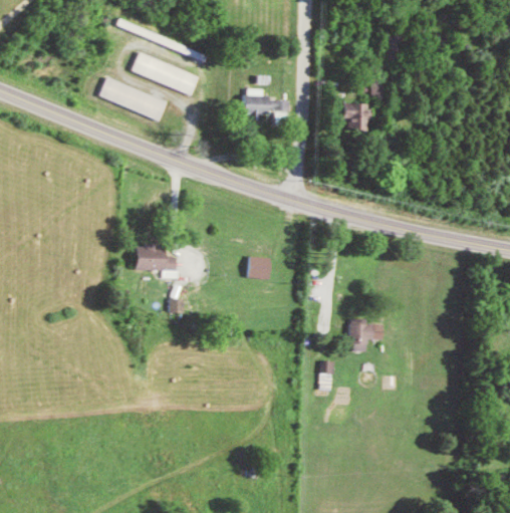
[(166,45),(183,51),(184,46),(168,40),(166,45)]
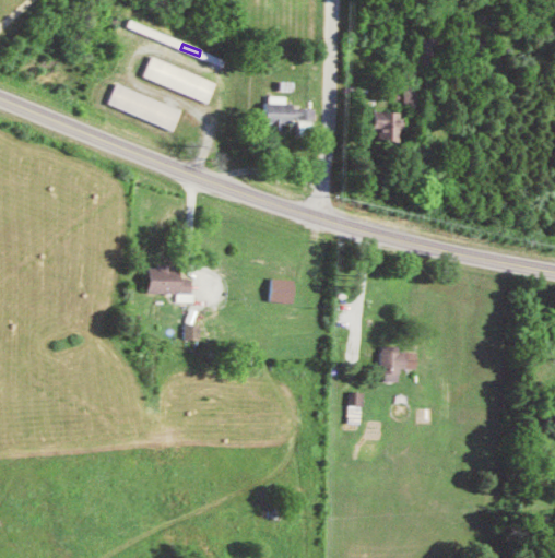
[(216,82),(151,56),(142,76),(208,103),(216,82)]
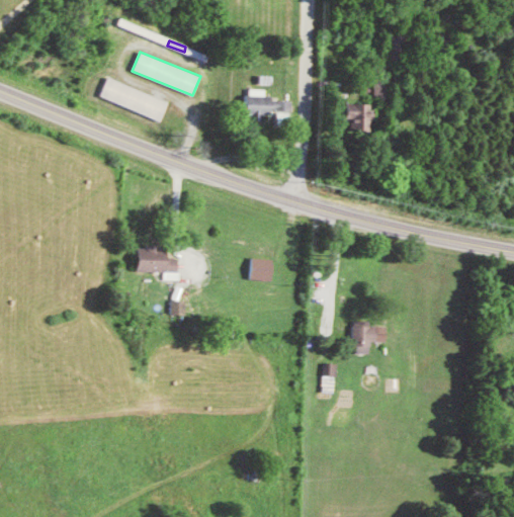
[(99,97),(160,120),(167,101),(106,78),(99,97)]
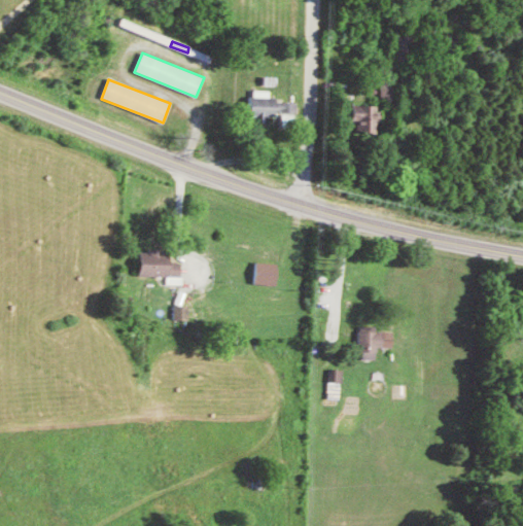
[(381,100),(393,101),(394,83),(381,83),(381,100)]
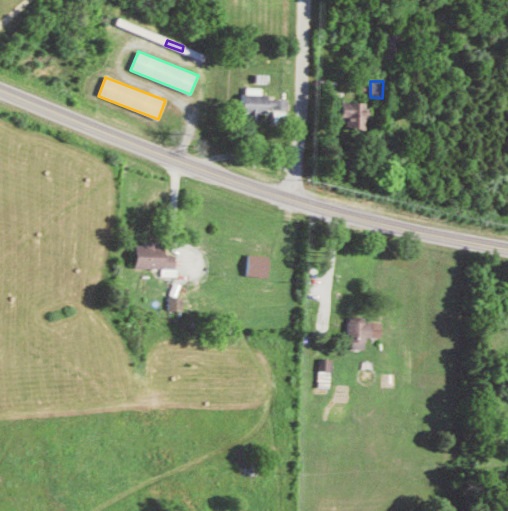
[(288,99),(261,98),(262,88),(242,88),(242,113),(253,113),(253,120),(259,120),(260,113),(288,114),(288,99)]
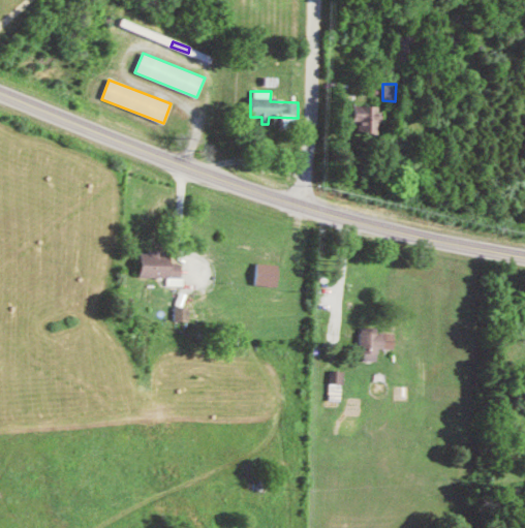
[(350,122),(357,123),(357,133),(375,134),(376,122),(383,122),(384,107),(351,106),(350,122)]
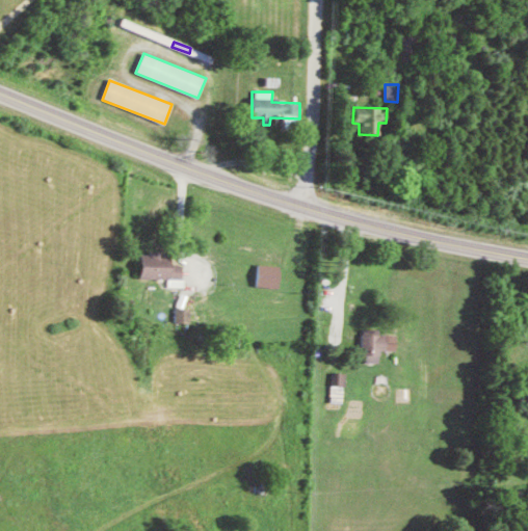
[(166,280),(166,288),(182,288),(182,266),(167,266),(167,253),(137,253),(137,280),(166,280)]
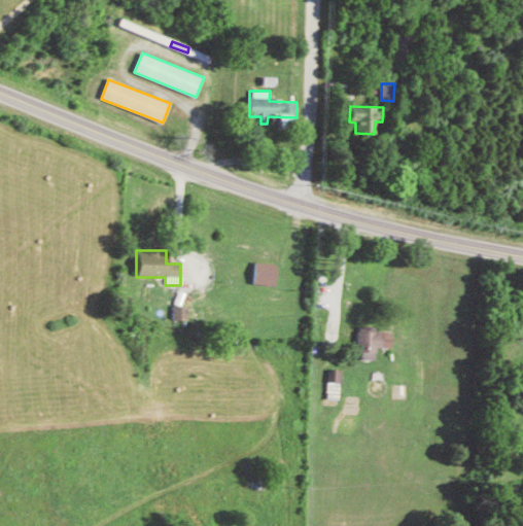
[(275,285),(276,264),(254,263),(253,284),(275,285)]
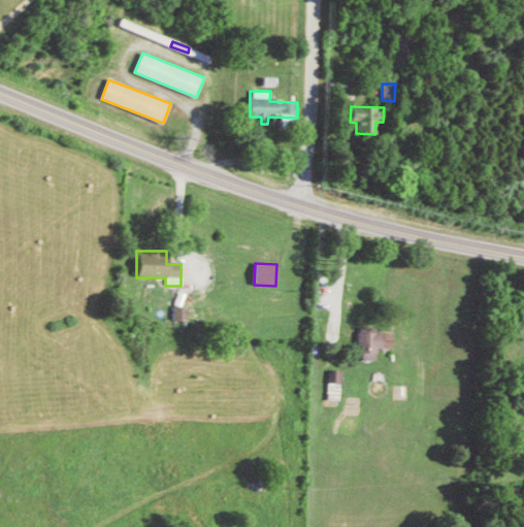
[(188,321),(188,306),(173,306),(172,321),(188,321)]
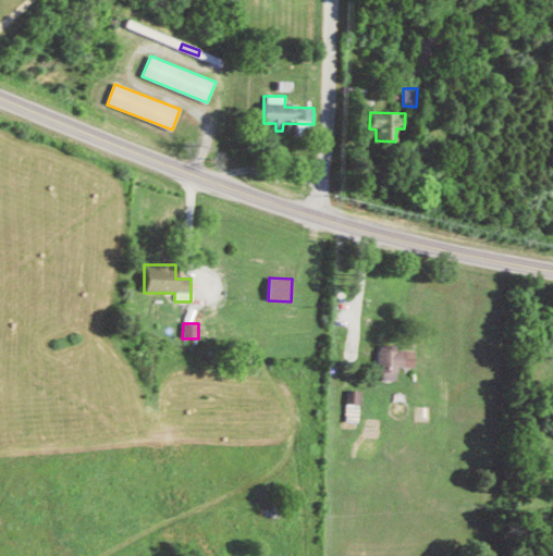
[(378,372),(383,372),(382,380),(396,380),(397,367),(401,367),(401,346),(379,345),(378,372)]
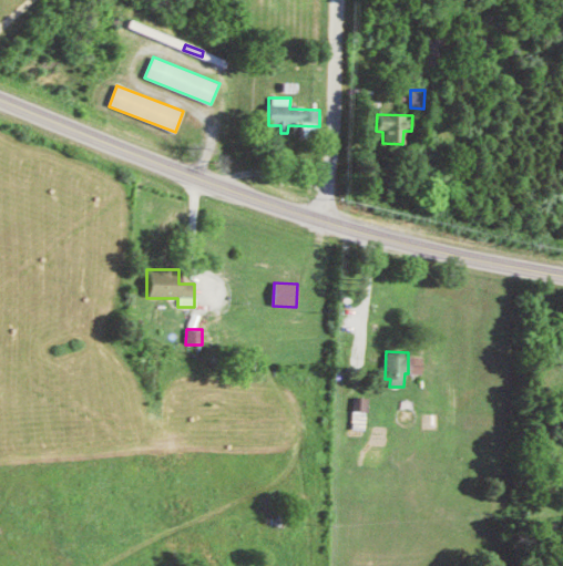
[(368,399),(355,398),(354,430),(367,431),(368,399)]
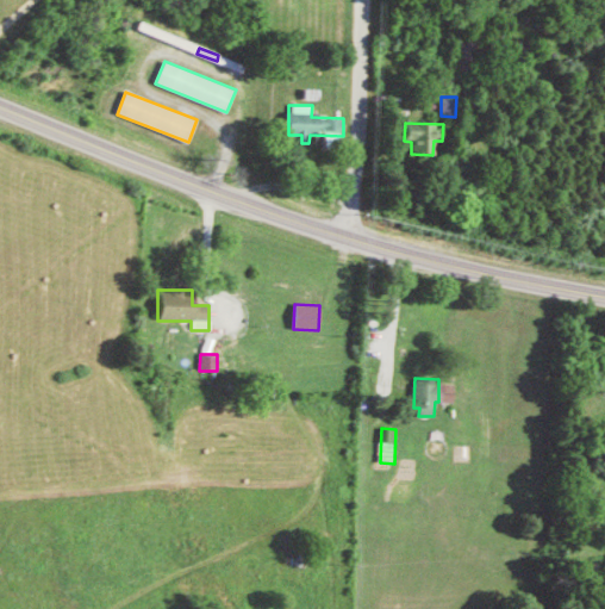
All buildings are outlined.
